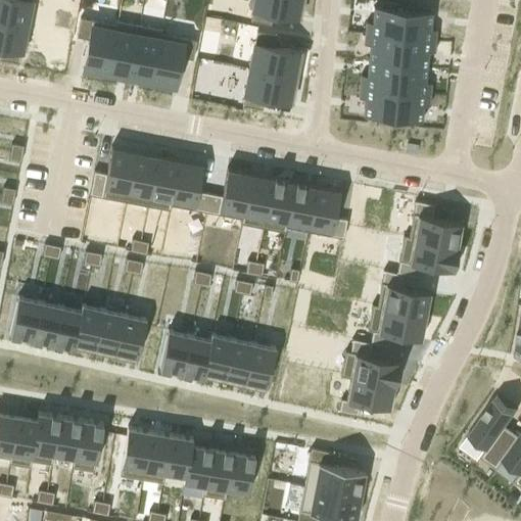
[(0,0),(0,20),(28,27),(32,0),(0,0)]
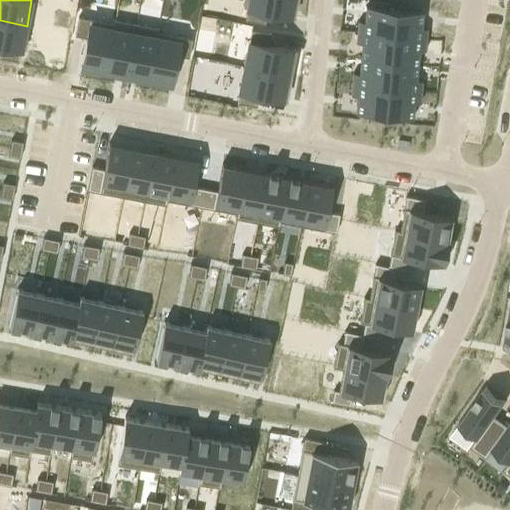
[(246,0),(245,8),(249,9),(247,21),(266,25),(268,13),(292,17),(295,0),(246,0)]
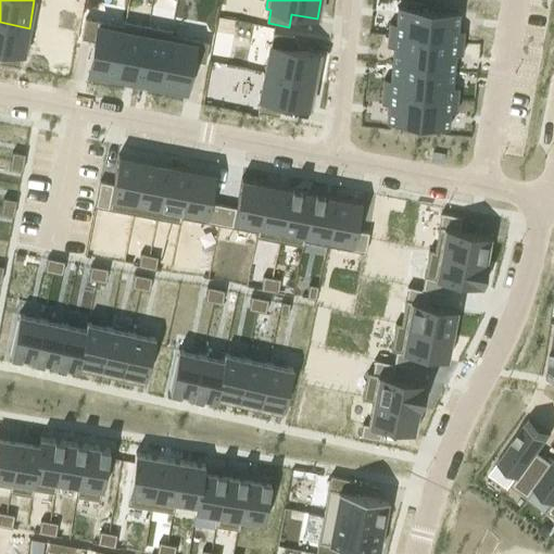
[(391,25),(390,37),(427,40),(430,11),(399,8),(398,25),(391,25)]
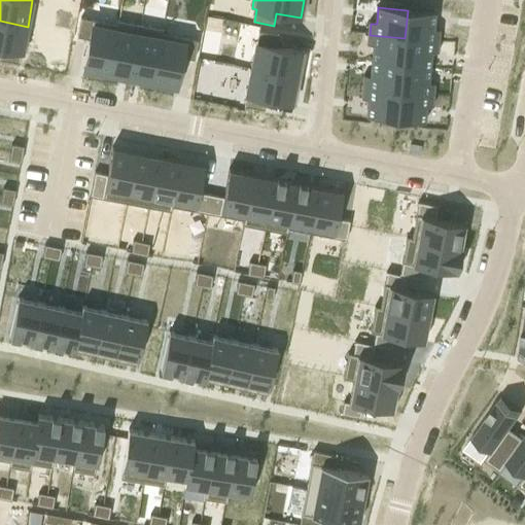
[(408,10),(405,38),(441,42),(442,31),(435,30),(438,13),(408,10)]
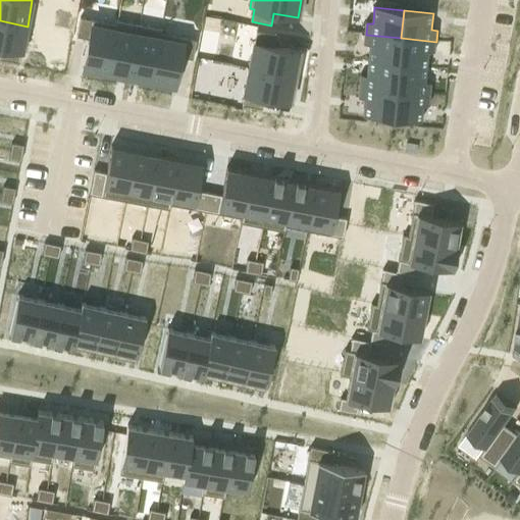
[(82,19),(78,38),(91,40),(85,69),(109,73),(118,27),(117,26),(82,19)]
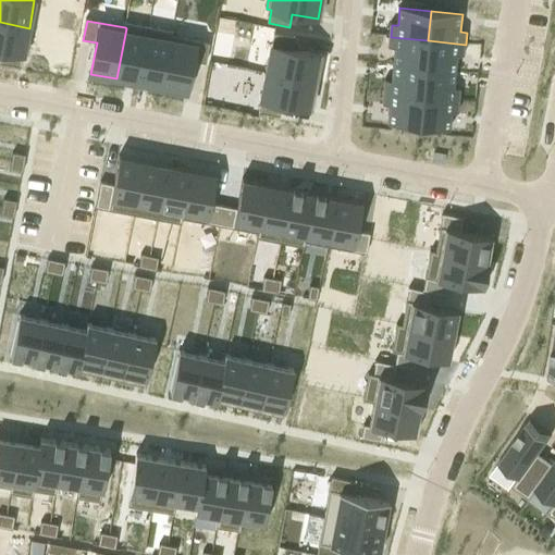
[(0,22),(0,50),(3,51),(1,64),(22,69),(29,28),(0,22)]
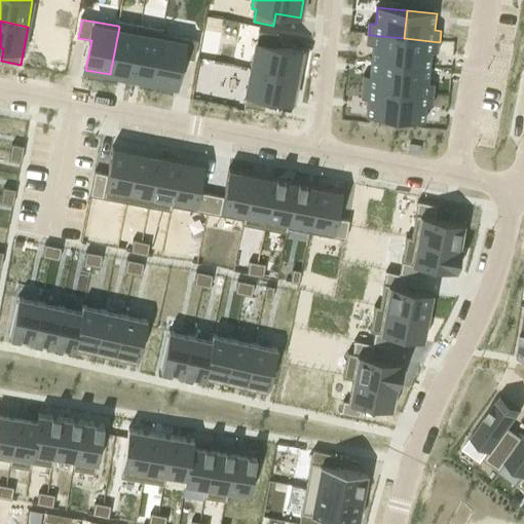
[(119,27),(110,74),(132,78),(142,26),(118,22),(118,26),(119,27)]
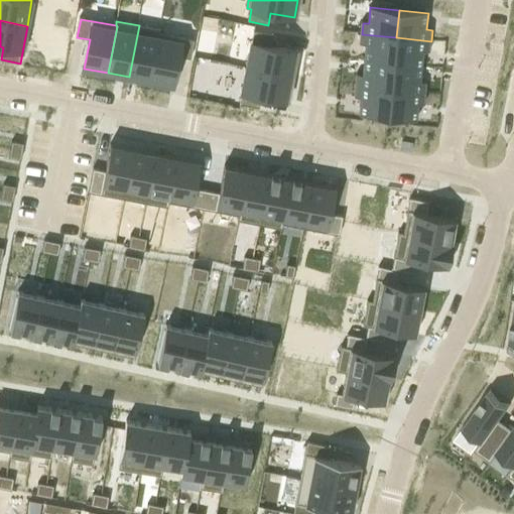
[(139,25),(129,77),(150,81),(159,34),(160,34),(161,29),(139,25)]
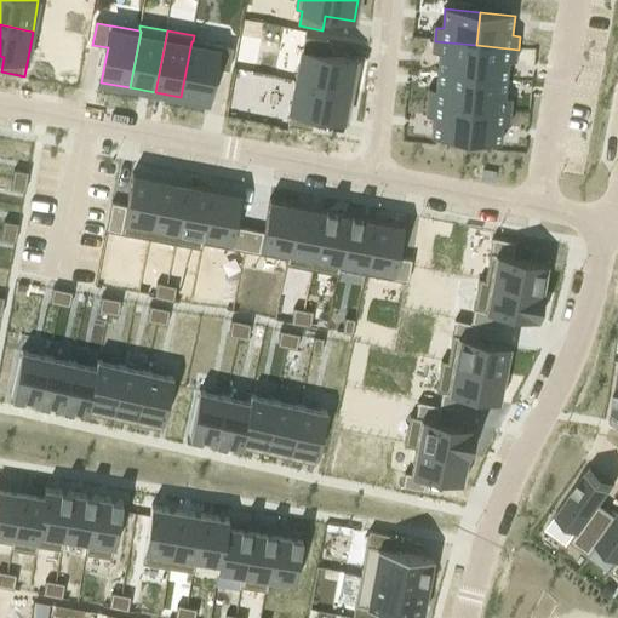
[(307,38),(298,83),(350,92),(356,62),(327,57),(330,43),(307,38)]
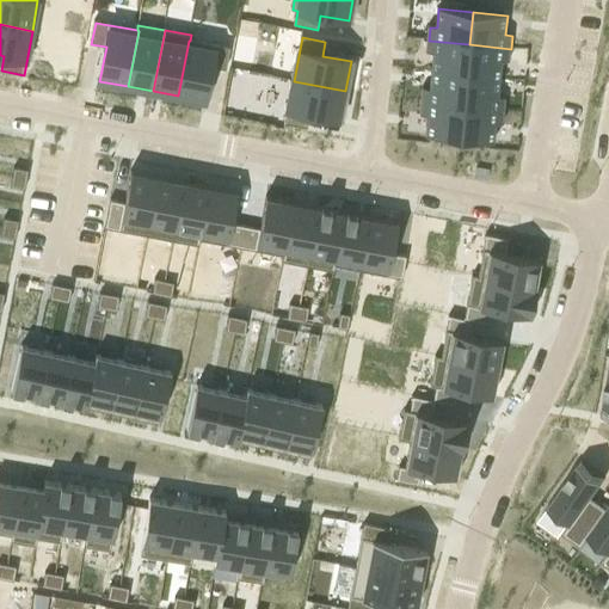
[(189,41),(178,96),(205,102),(213,67),(227,71),(232,49),(190,41),(189,41)]
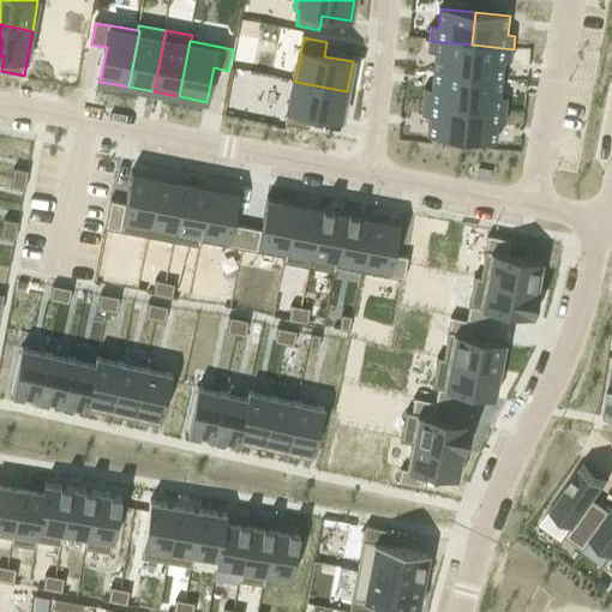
[(431,41),(430,54),(437,54),(435,73),(469,76),(472,45),(431,41)]
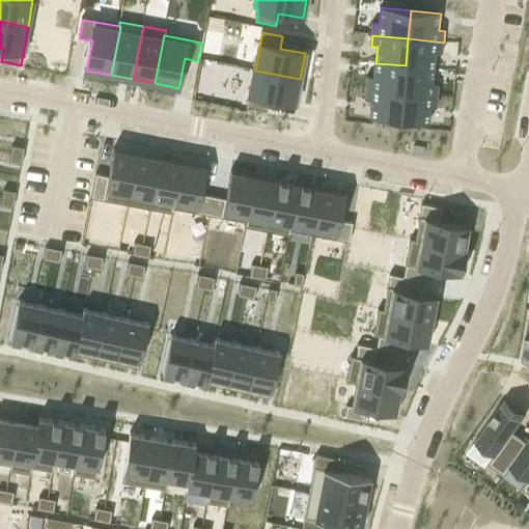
[(408,38),(406,65),(436,68),(437,53),(443,53),(444,43),(408,38)]
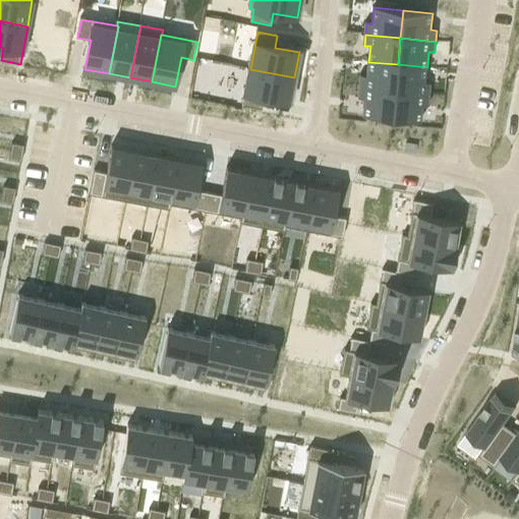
[(361,76),(360,88),(395,92),(398,64),(368,62),(367,77),(361,76)]
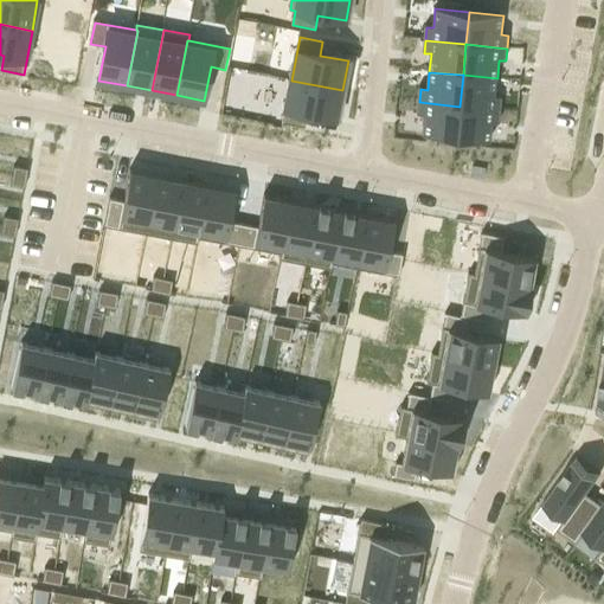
[(463,75),(460,107),(501,110),(502,97),(495,96),(498,78),(463,75)]
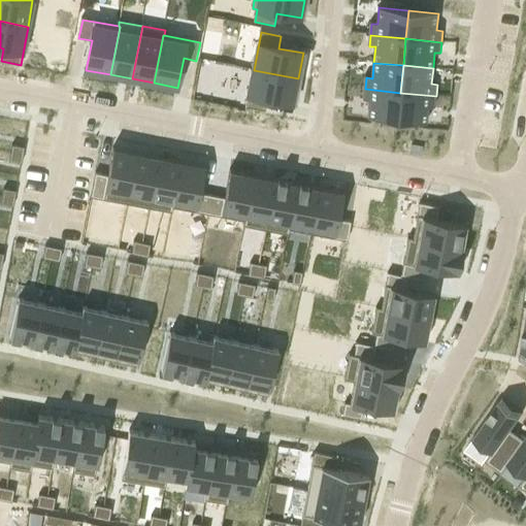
[(254,70),(247,107),(266,111),(268,99),(293,103),(298,78),(254,70)]
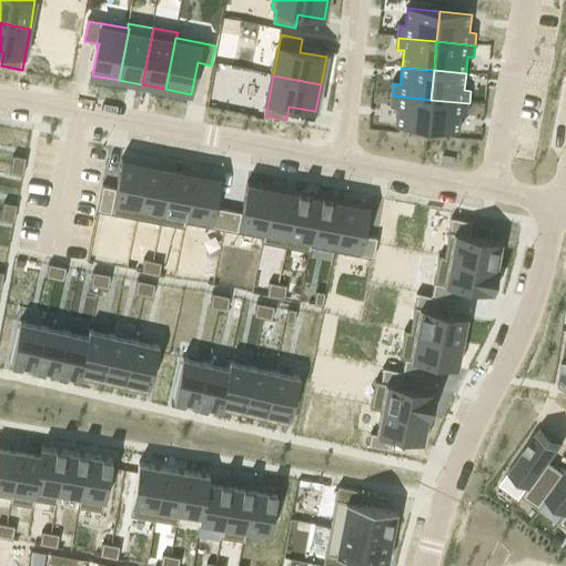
[(393,95),(392,108),(398,109),(396,127),(428,130),(431,100),(393,95)]
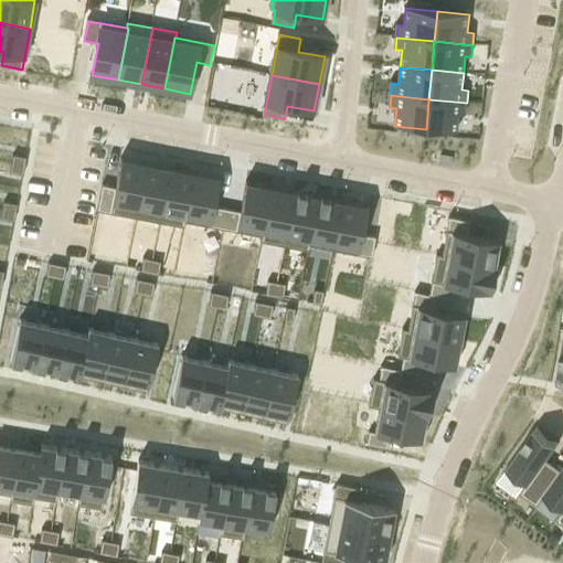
[(428,99),(426,129),(457,133),(459,114),(466,115),(467,103),(428,99)]
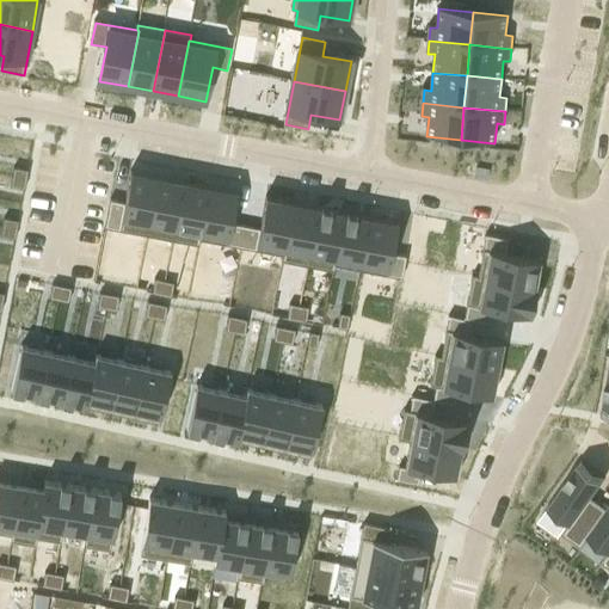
[(16,168),(13,178),(28,182),(30,172),(16,168)]
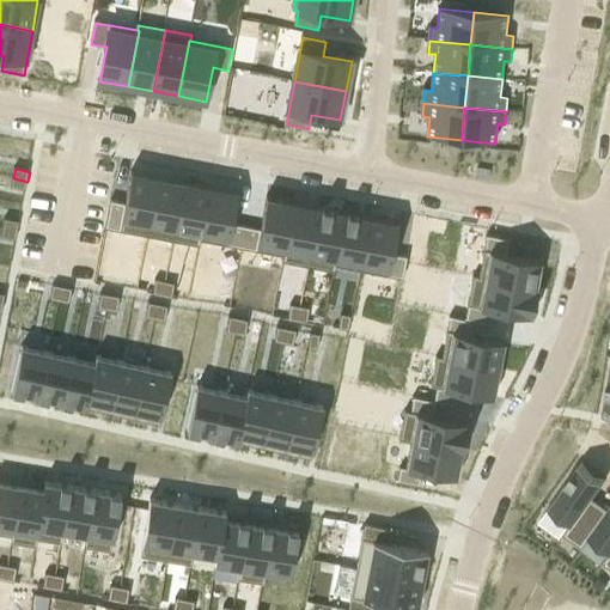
[(111,201),(107,230),(148,238),(160,178),(133,172),(127,205),(111,201)]
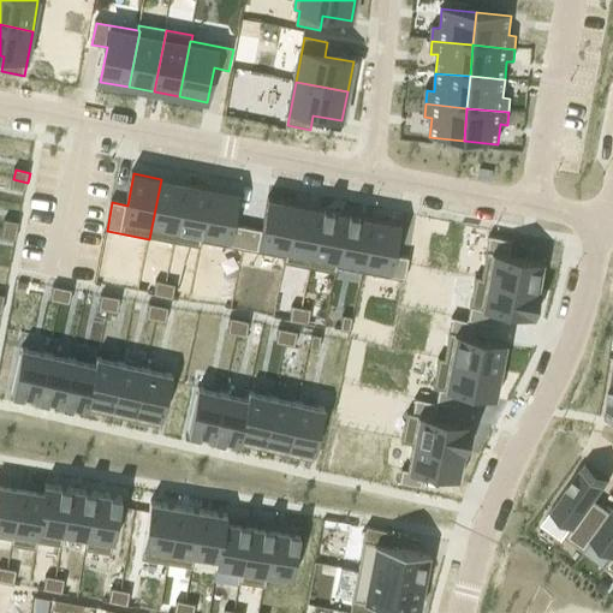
[(13,179),(12,189),(27,192),(28,183),(13,179)]
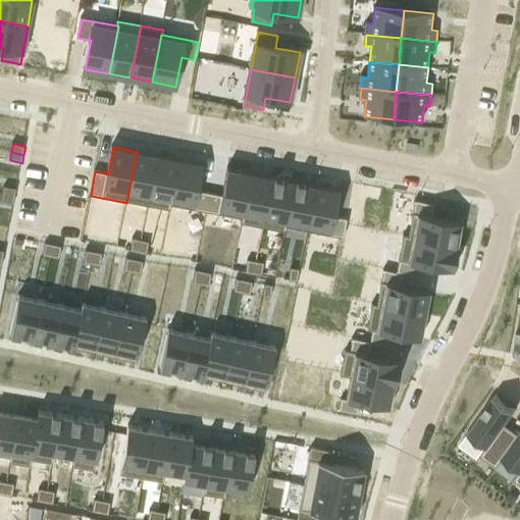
[(137,152),(126,203),(149,207),(158,156),(137,152)]
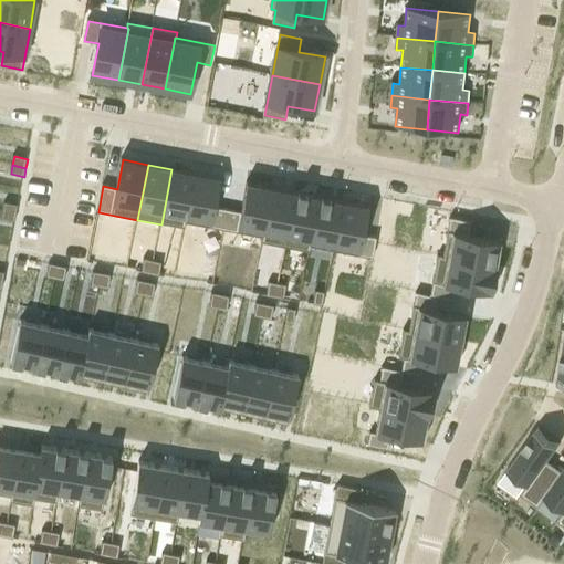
[(171,169),(162,225),(186,229),(187,223),(186,223),(195,174),(171,169)]
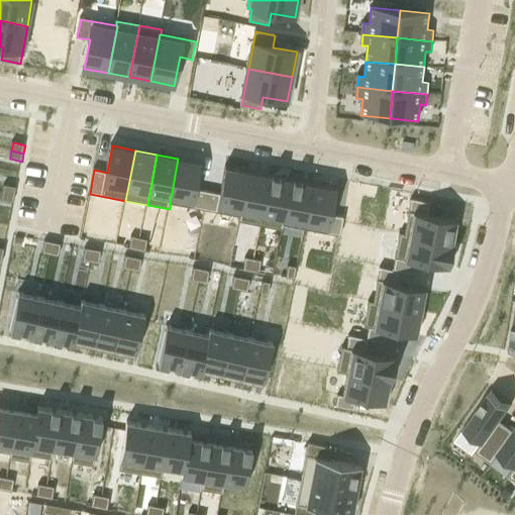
[(178,159),(170,204),(171,204),(205,211),(209,192),(197,190),(202,163),(178,159)]
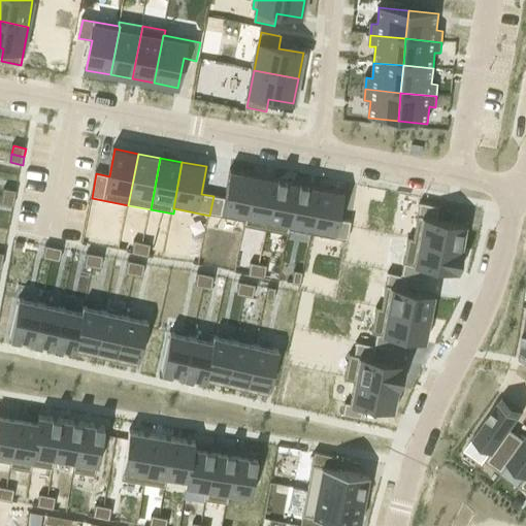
[(214,196),(209,216),(245,222),(245,223),(255,175),(231,171),(226,198),(214,196)]
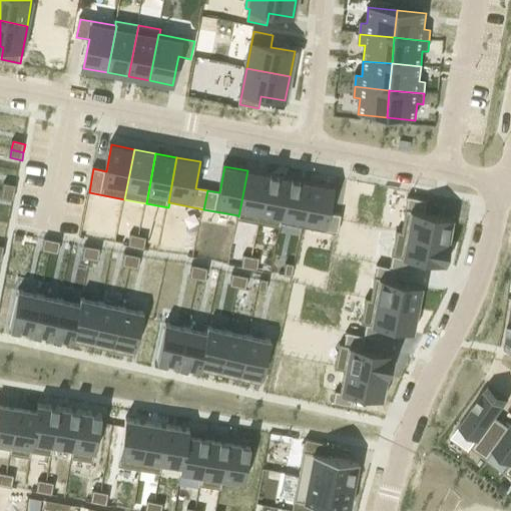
[(238,215),(237,220),(260,224),(269,174),(247,170),(238,216),(238,215)]
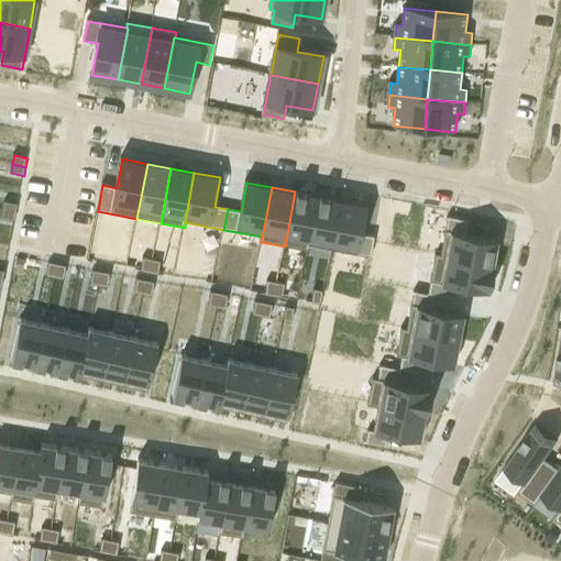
[(295,191),(285,246),(309,252),(310,246),(309,246),(319,196),(295,191)]
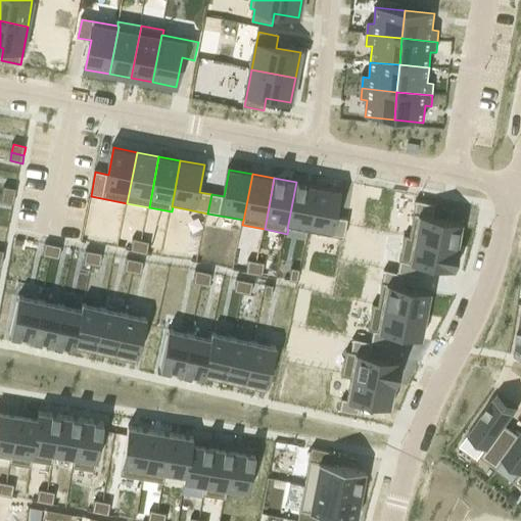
[(296,182),(287,229),(288,229),(309,233),(318,186),(296,182)]
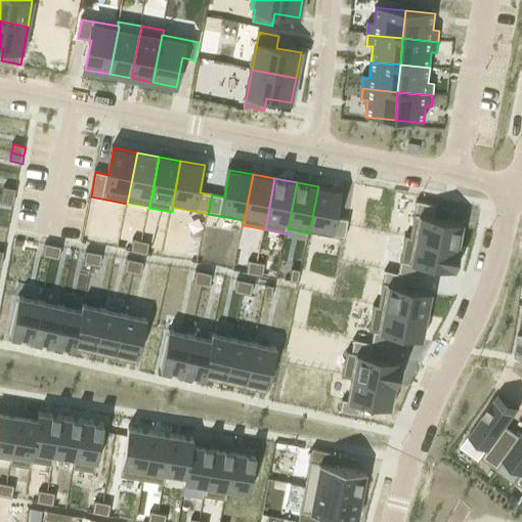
[(318,186),(309,233),(346,240),(349,221),(337,218),(342,191),(318,186)]
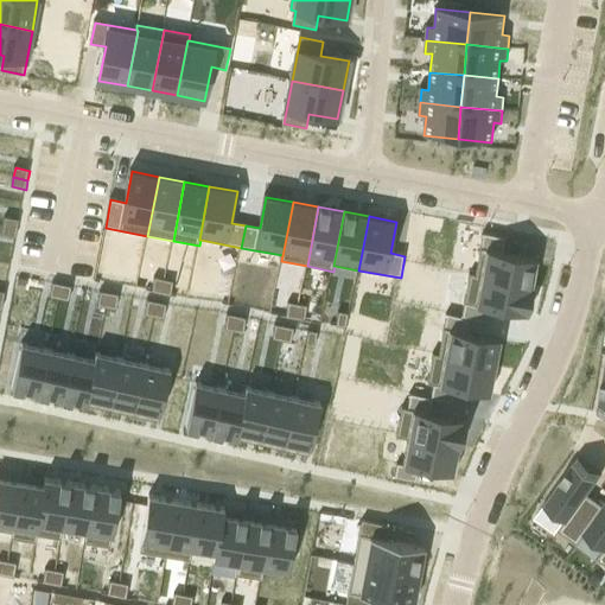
[(6,218),(4,228),(18,230),(20,221),(6,218)]
